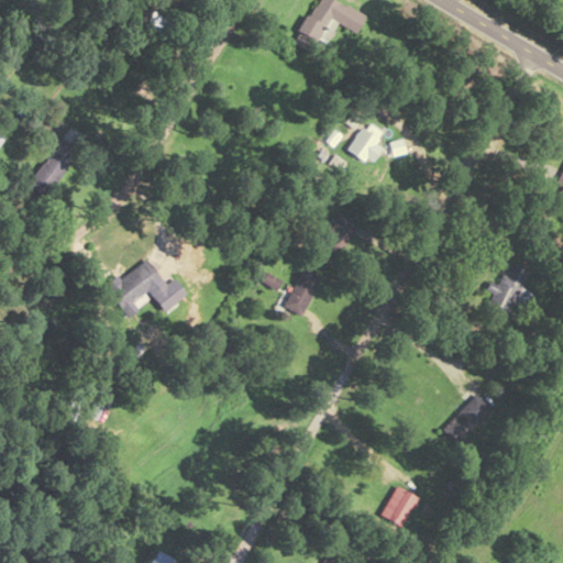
[(312,0),(290,42),(308,52),(316,39),(322,42),(333,22),(354,33),(364,15),(334,0),(312,0)]
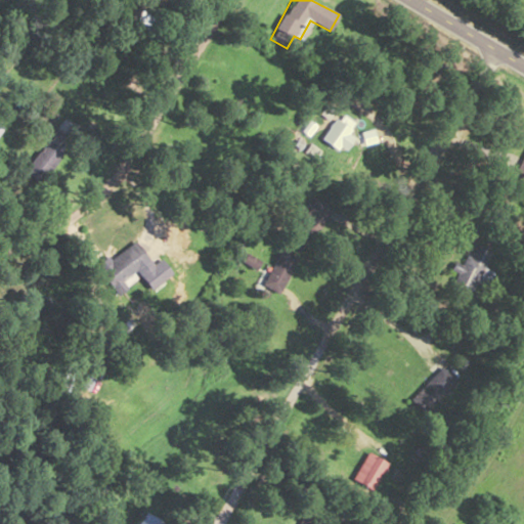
[(350,128),(332,120),(322,141),(341,149),(350,128)]
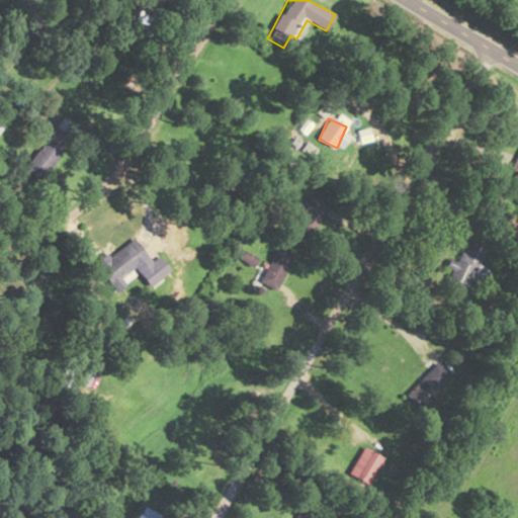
[(40,179),(70,139),(52,125),(23,166),(40,179)]
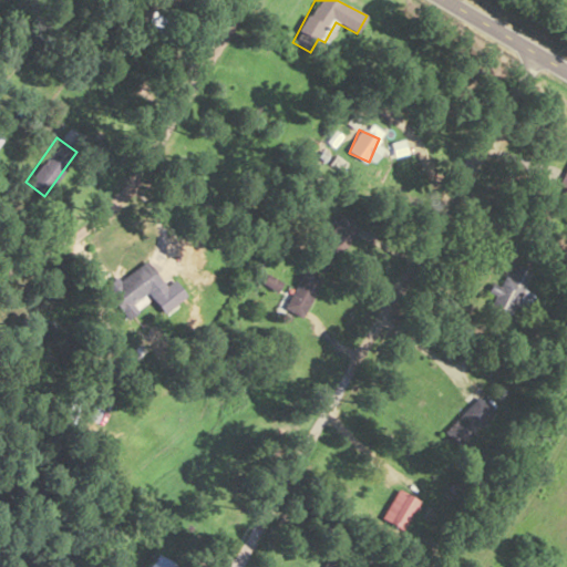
[(566,161),(556,183),(566,188),(566,161)]
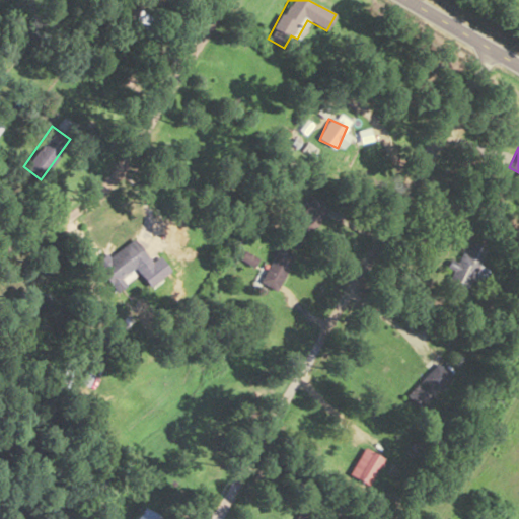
[(117,292),(127,283),(123,278),(135,268),(140,274),(152,263),(131,236),(95,266),(117,292)]
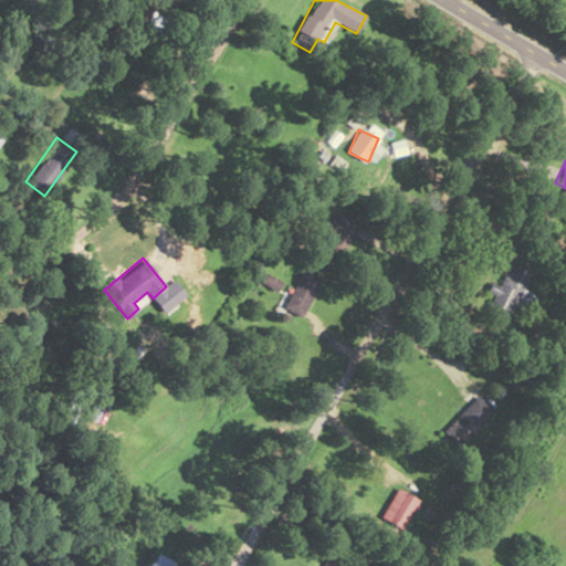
[(530,269),(507,261),(489,315),(505,322),(512,305),(526,310),(532,293),(523,290),(530,269)]
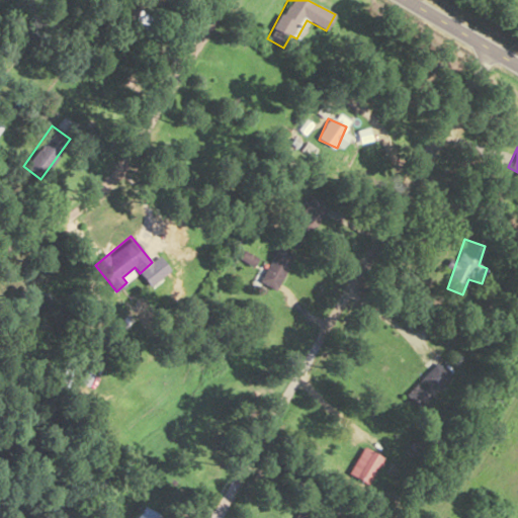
[(276,289),(294,254),(279,245),(260,281),(276,289)]
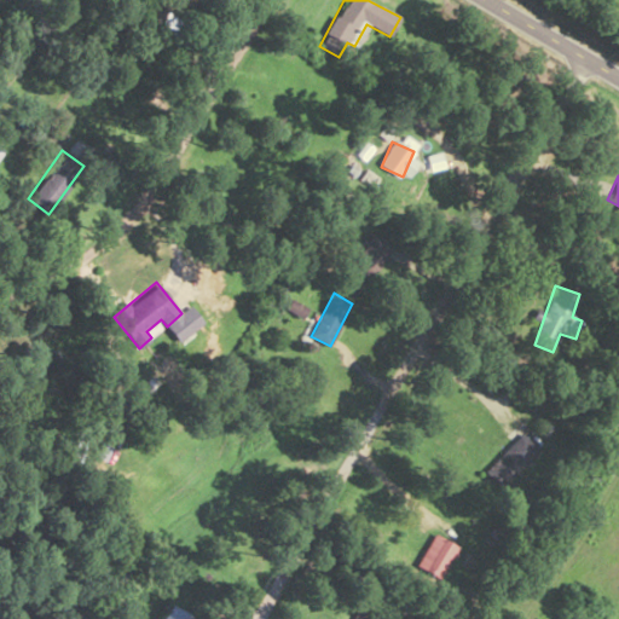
[(538,446),(520,431),(486,469),(504,485),(538,446)]
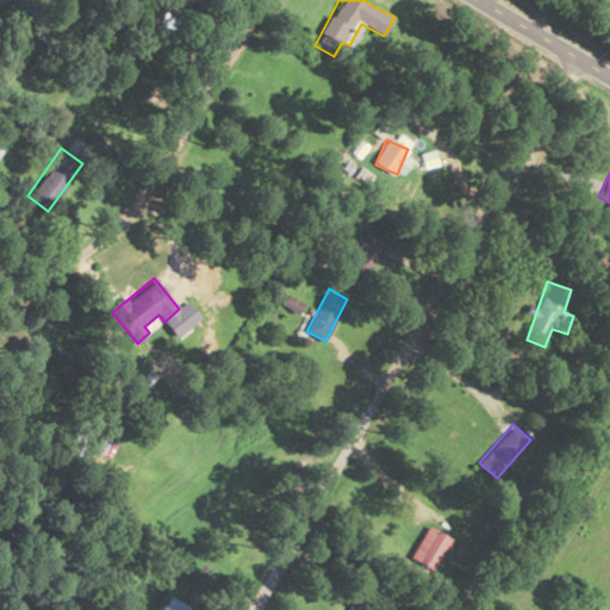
[(450,537),(425,526),(410,559),(435,571),(450,537)]
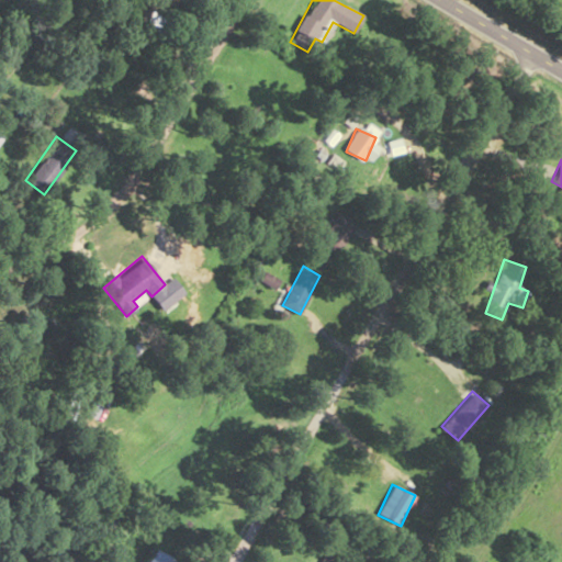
[(322,561),(347,561),(350,557),(329,547),(322,561)]
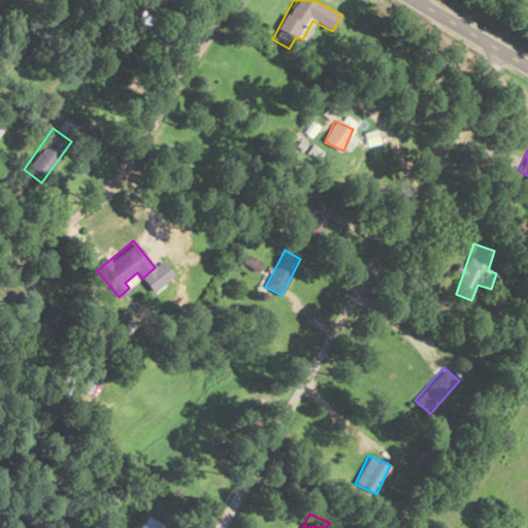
[(169,527),(170,527),(145,515),(137,527),(169,527)]
